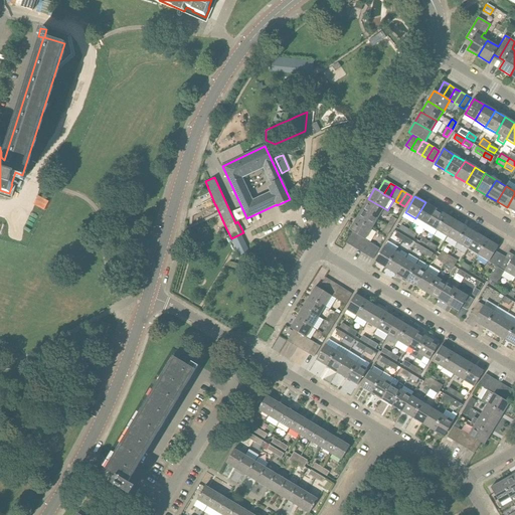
[(377,219),(384,208),(368,199),(362,209),(377,219)]
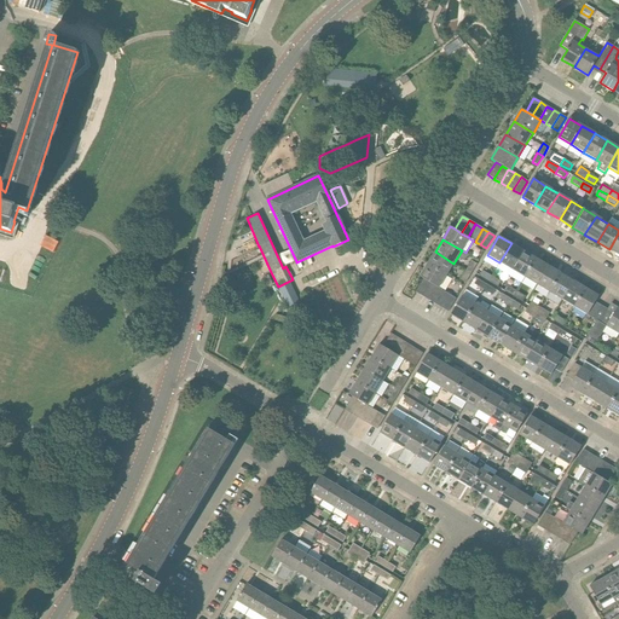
[(499,262),(513,270),(524,252),(512,243),(499,262)]
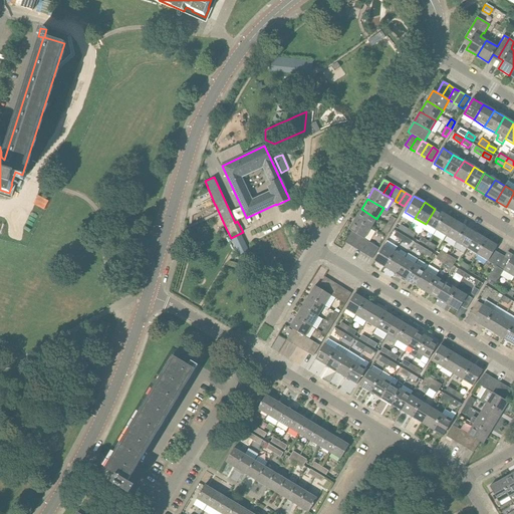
[(354,220),(370,229),(376,219),(361,209),(354,220)]
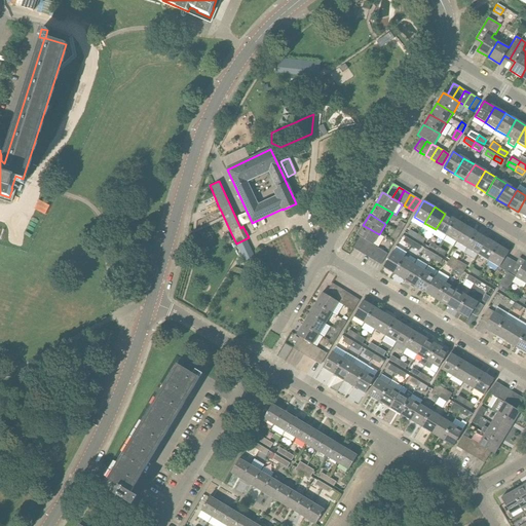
[(436,229),(446,236),(455,220),(445,214),(436,229)]
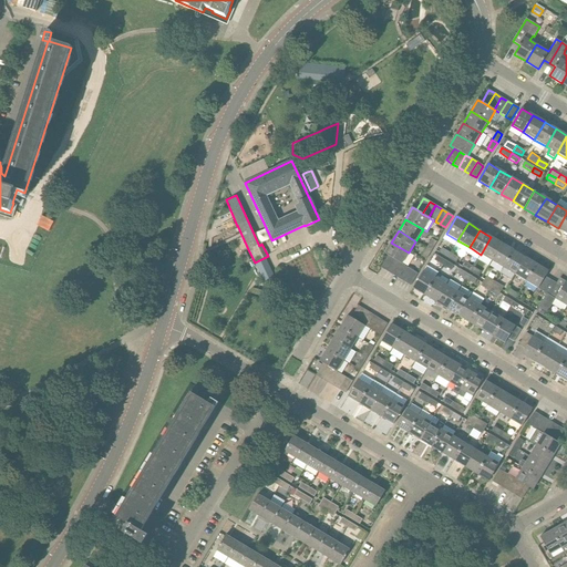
[(481,255),(492,261),(503,244),(491,237),(481,255)]
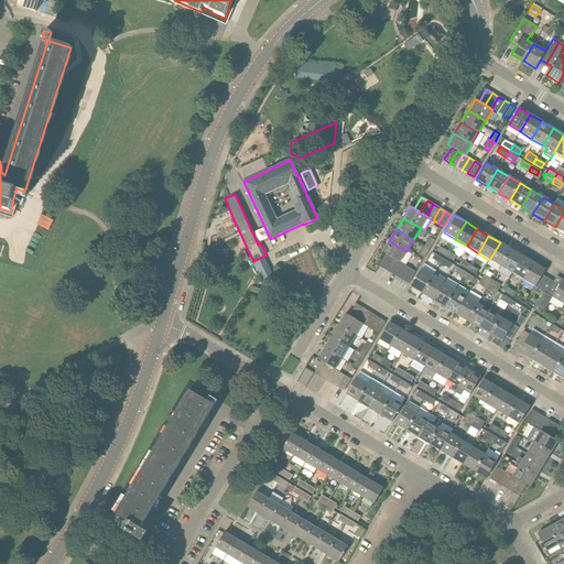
[(425,247),(430,249),(434,241),(430,238),(425,247)]
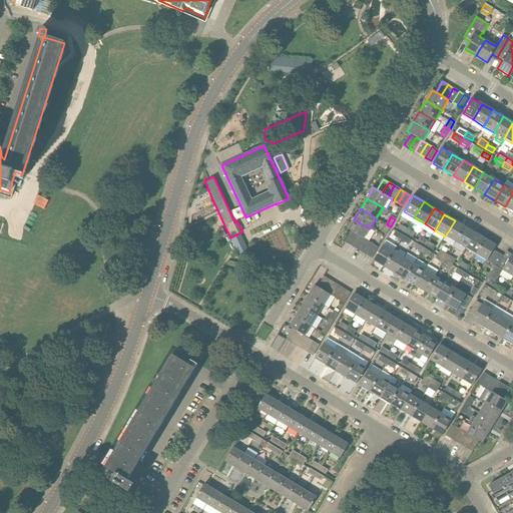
[(363,238),(364,238),(370,228),(354,219),(348,229),(351,231),(357,234),(363,238)]
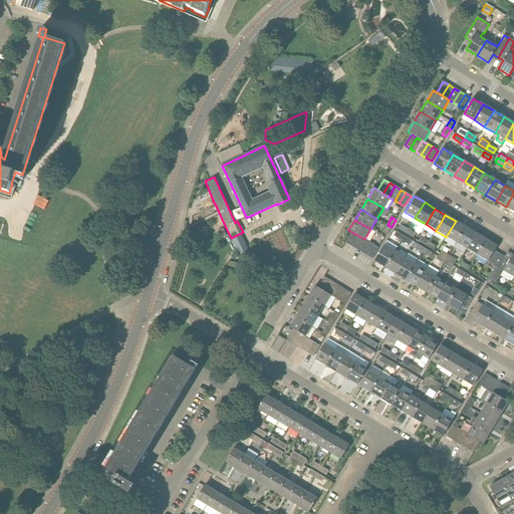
[(446,237),(457,243),(466,227),(456,221),(446,237)]
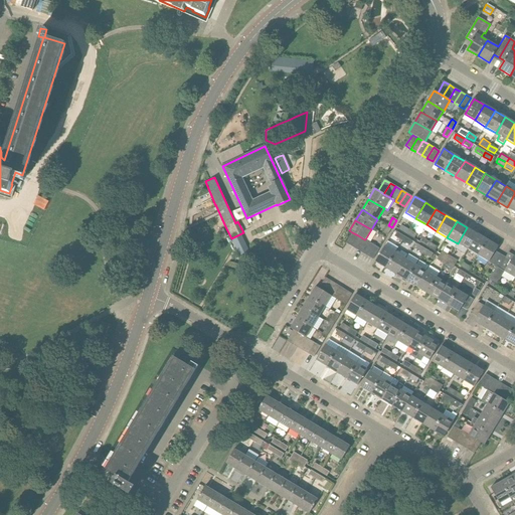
[(383,233),(387,235),(392,227),(388,225),(383,233)]
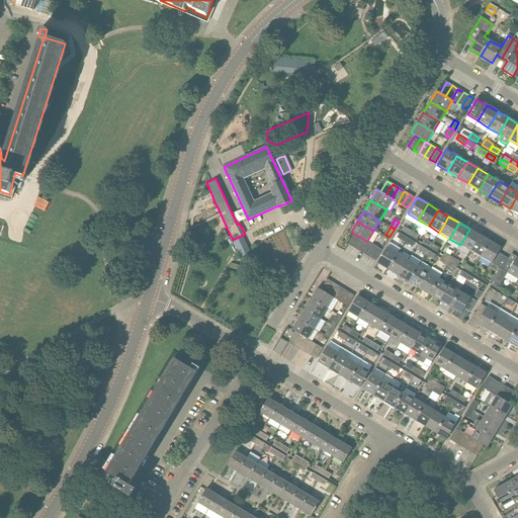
[(412,232),(411,232),(404,227),(401,231),(409,236),(412,232)]
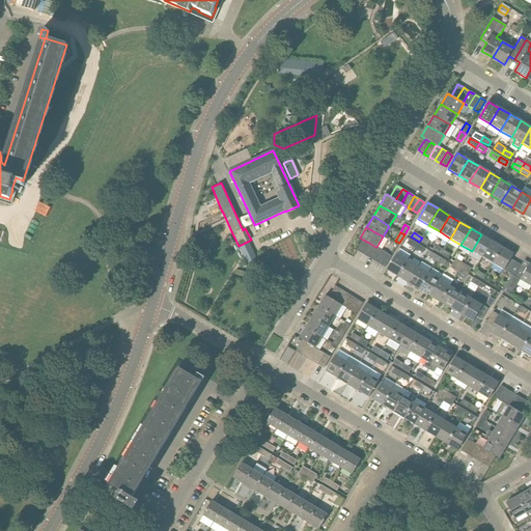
[(419,242),(426,247),(431,240),(423,234),(421,238),(422,238),(419,242)]
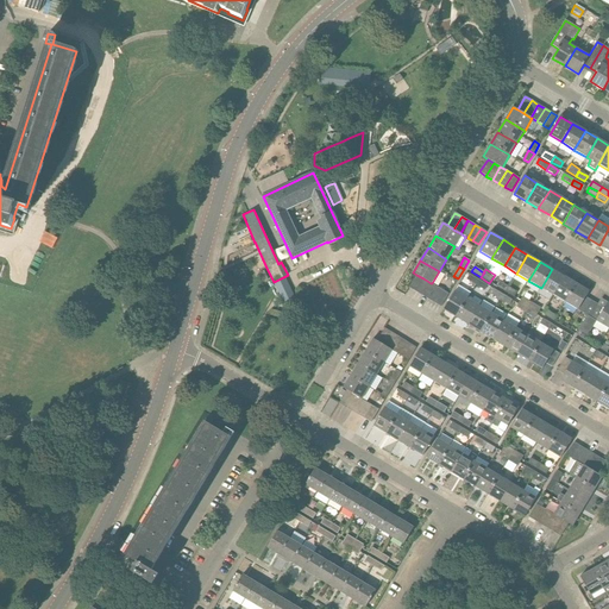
[(541,288),(553,295),(564,277),(552,269),(541,288)]
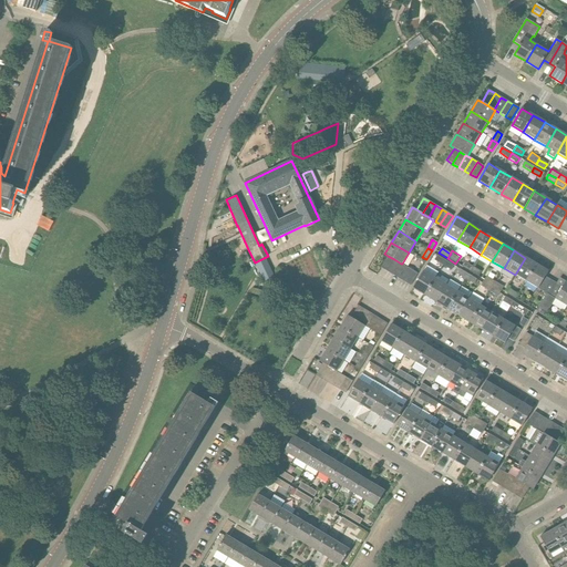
[(381,268),(388,271),(394,259),(388,256),(381,268)]
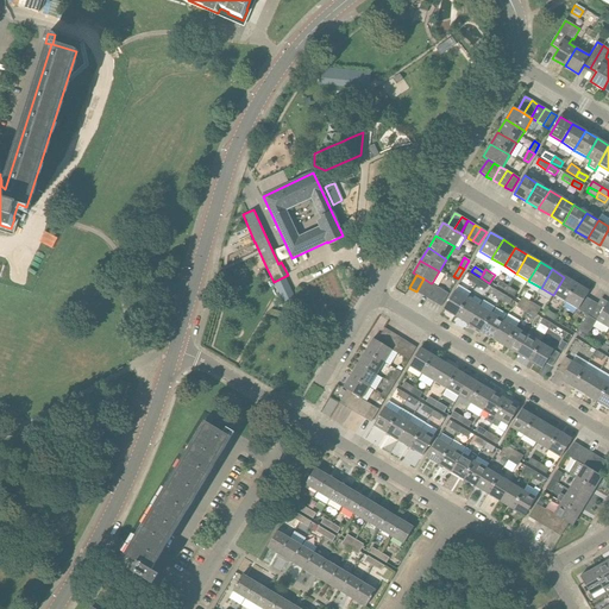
[(476,286),(479,281),(470,275),(466,280),(476,286)]
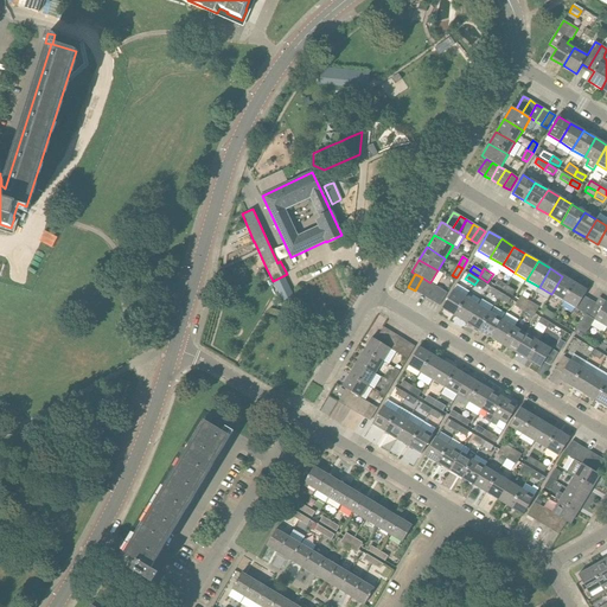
[(551,294),(563,301),(575,283),(562,276),(551,294)]
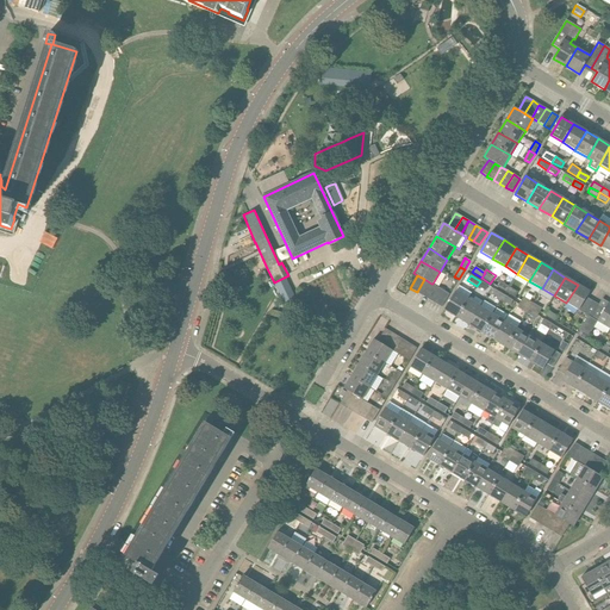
[(275,285),(284,304),(296,298),(287,279),(275,285)]
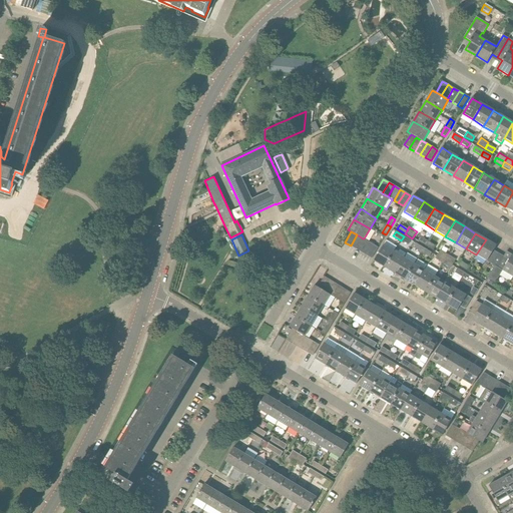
[(351,245),(356,249),(363,238),(357,234),(351,245)]
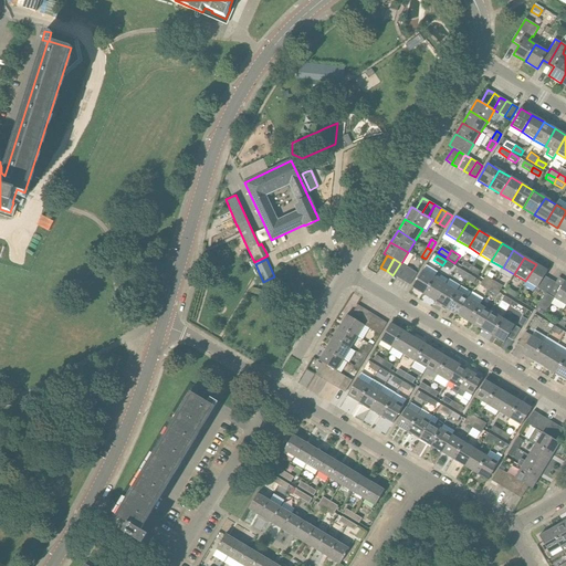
[(450,270),(453,265),(446,261),(442,265),(450,270)]
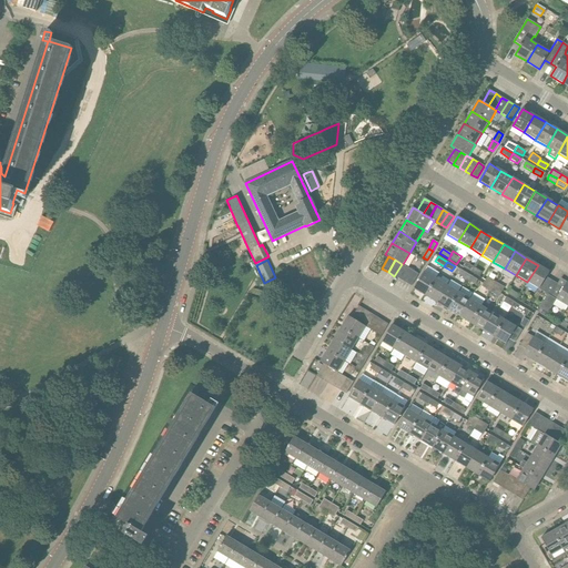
[(472,273),(475,267),(465,262),(463,267),(472,273)]
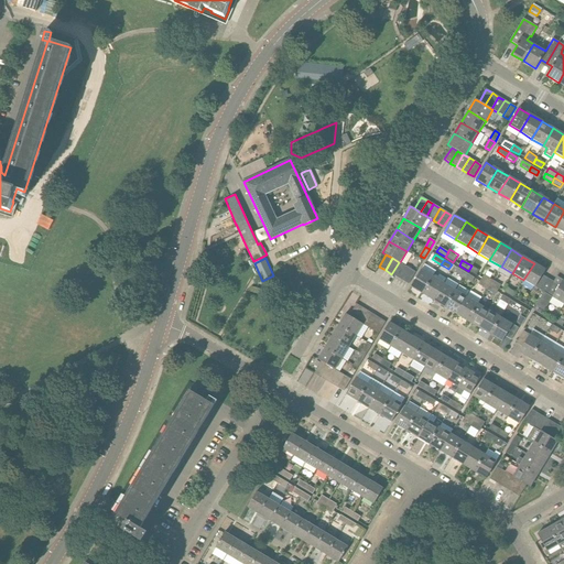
[(391,274),(397,278),(404,266),(400,262),(399,262),(391,274)]
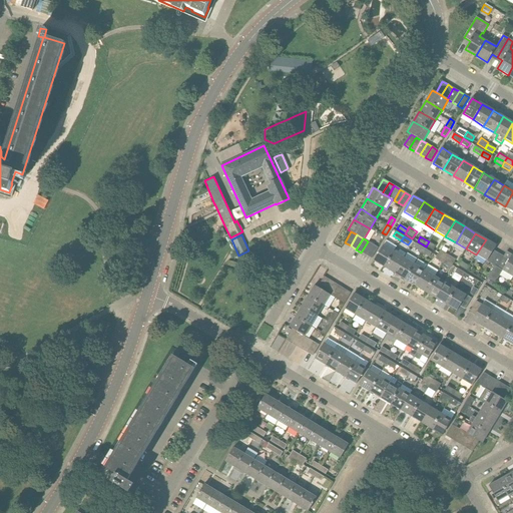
[(476,254),(492,265),(498,253),(493,250),(496,245),(486,239),(476,254)]
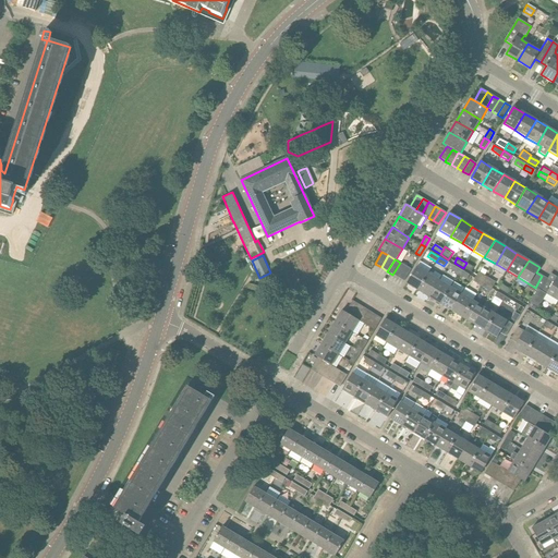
[(392,275),(399,278),(405,266),(400,263),(392,275)]
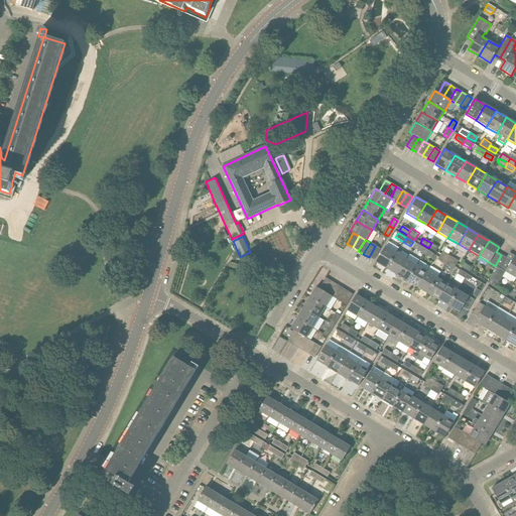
[(435,252),(438,248),(431,243),(428,248),(435,252)]
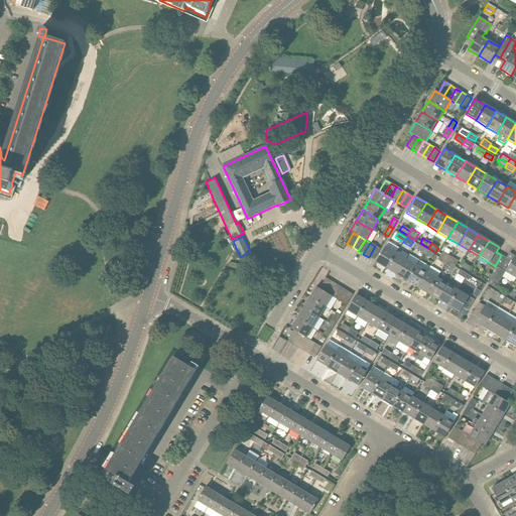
[(424,255),(426,250),(418,245),(416,250),(424,255)]
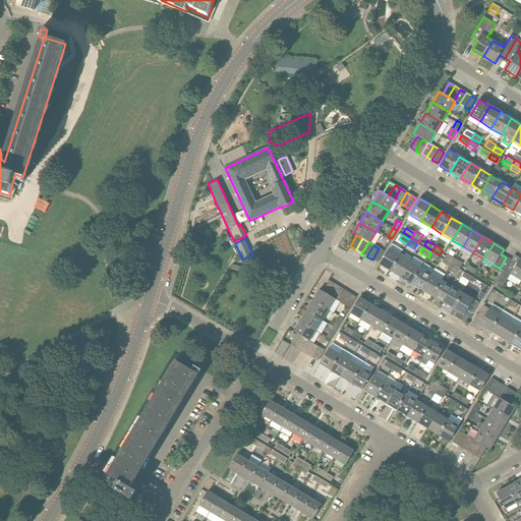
[(372,259),(378,263),(384,251),(379,248),(372,259)]
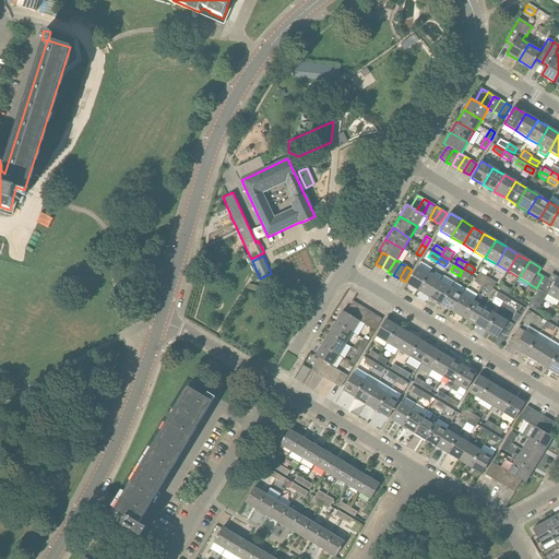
[(407,285),(418,292),(428,274),(417,268),(407,285)]
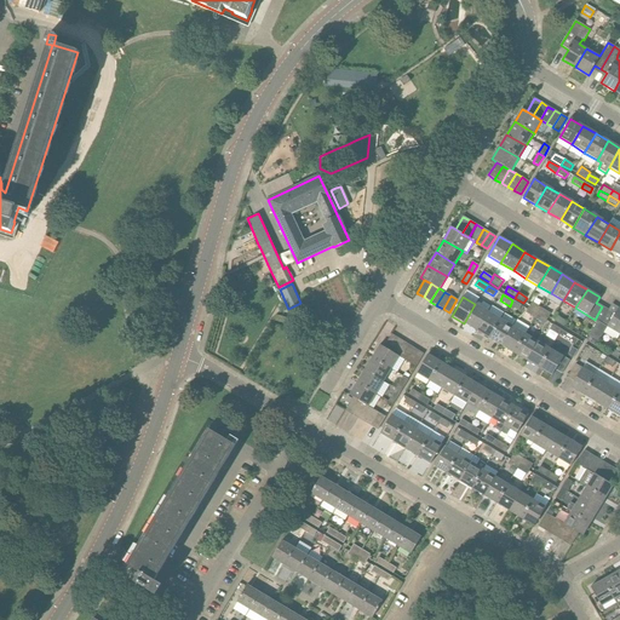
[(518,311),(521,306),(512,300),(510,306),(518,311)]
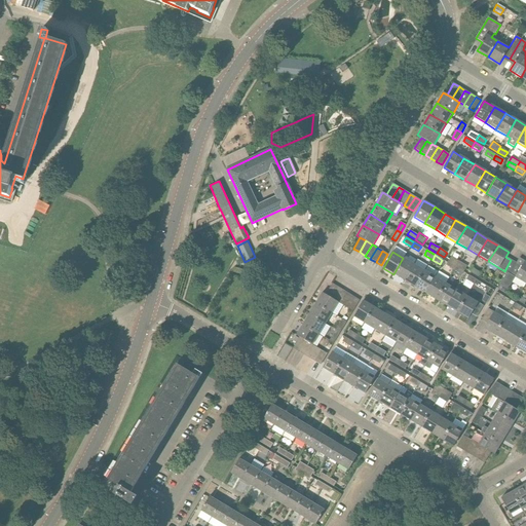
[(457,266),(459,262),(451,257),(449,261),(457,266)]
